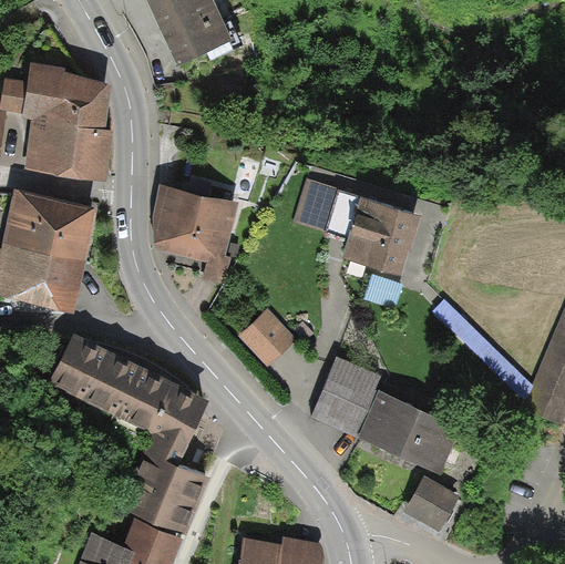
[(145,0),(177,65),(204,53),(208,61),(242,45),(229,19),(224,21),(213,0),(145,0)]
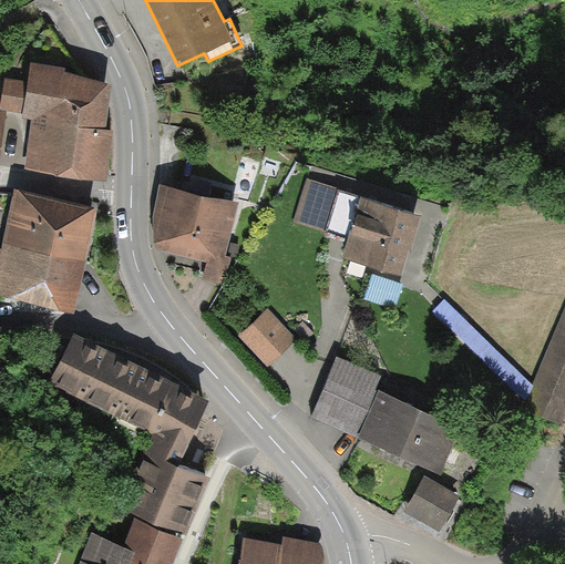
[(109,85),(63,70),(64,67),(28,61),(26,81),(4,78),(0,105),(22,109),(21,115),(32,116),(24,165),(103,177),(110,131),(102,130),(109,85)]
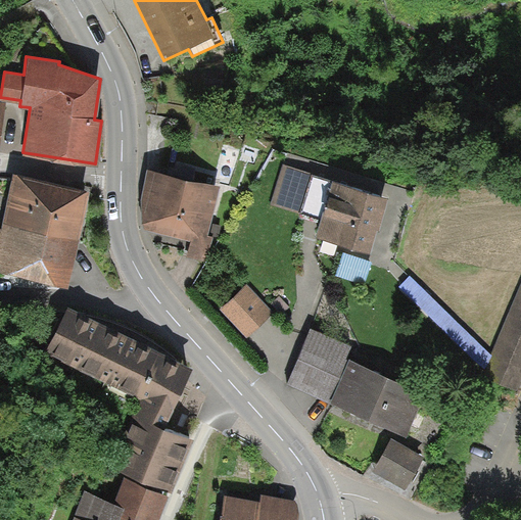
[(369,250),(386,196),(286,162),(274,199),(322,216),(316,233),(369,250)]
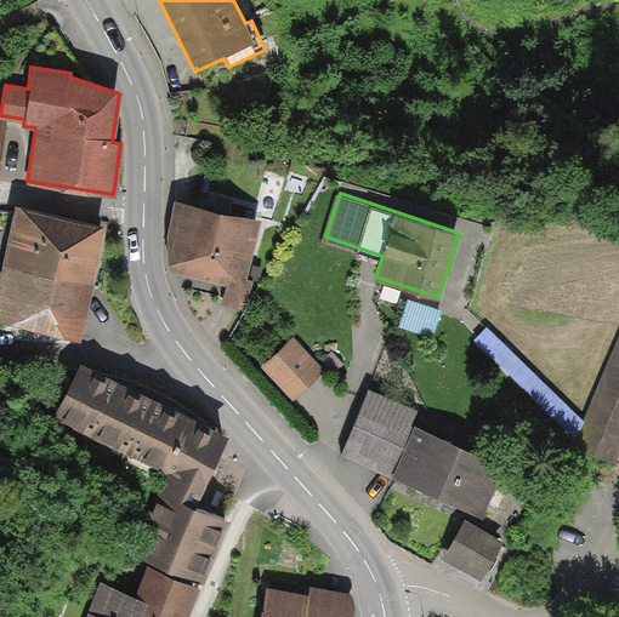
[(175,201),(166,236),(168,264),(170,269),(228,284),(225,301),(246,307),(253,283),(244,280),(259,223),(188,205),(175,201)]
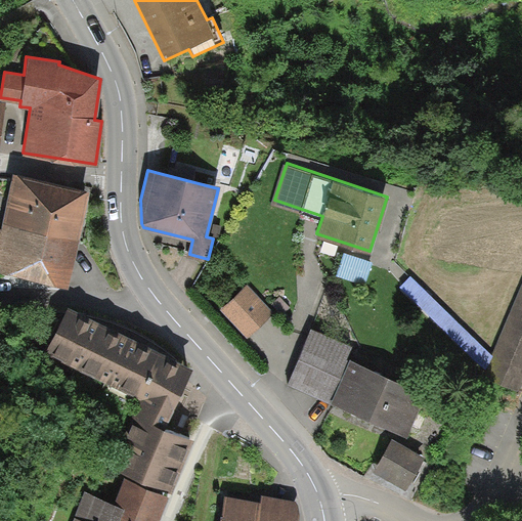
[(0,269),(64,287),(89,193),(15,174),(6,206),(0,228),(0,269)]
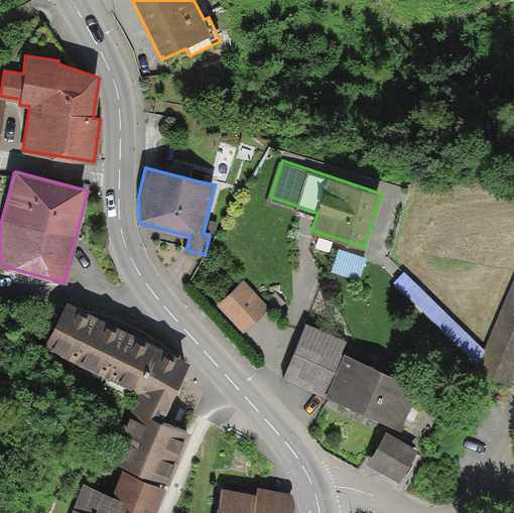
[(266,307),(241,281),(218,302),(243,330),(266,307)]
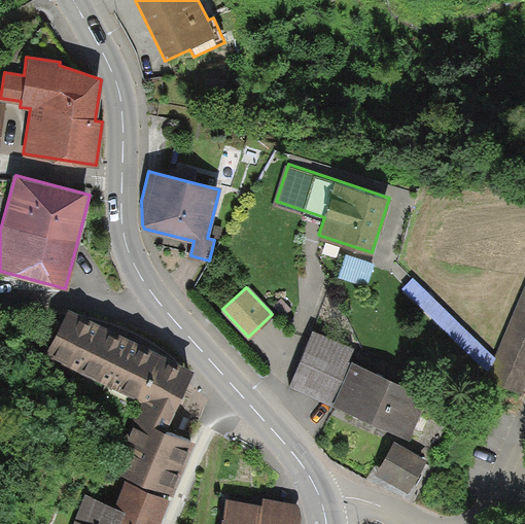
[(524,379),(524,290),(488,380),(500,385),(520,393),(524,379)]
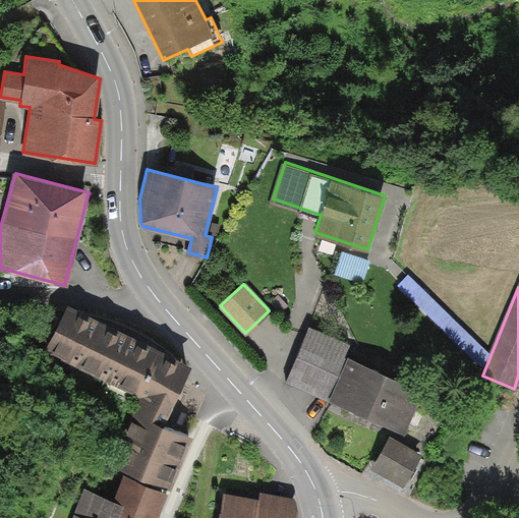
[(68,307),(46,351),(137,398),(110,466),(124,473),(169,494),(193,437),(175,426),(165,421),(191,369),(133,340),(119,333),(89,318),(68,307)]
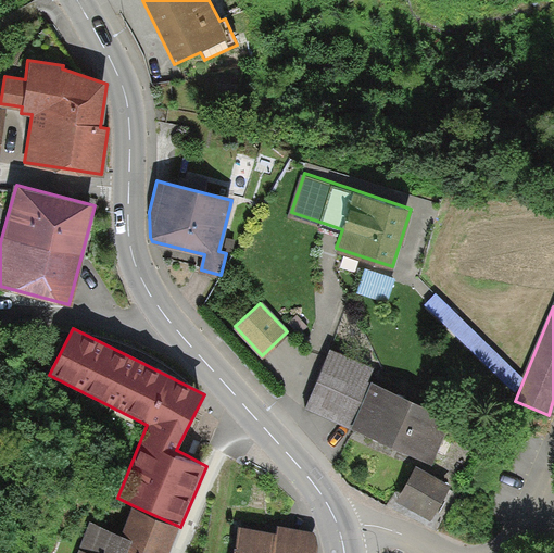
[(374,368),(331,351),(306,407),(348,426),(367,384),(374,368)]
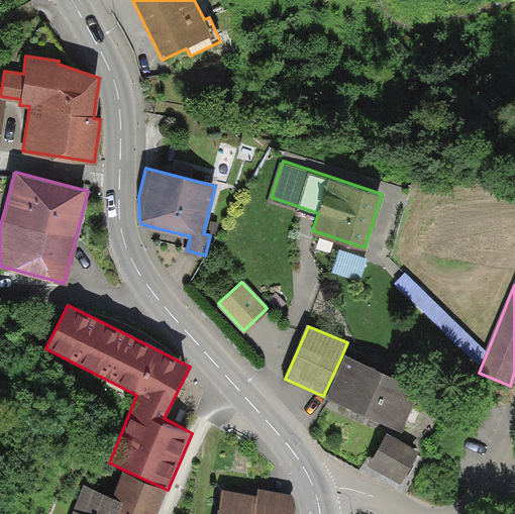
[(418,391),(341,356),(323,396),(400,430),(418,391)]
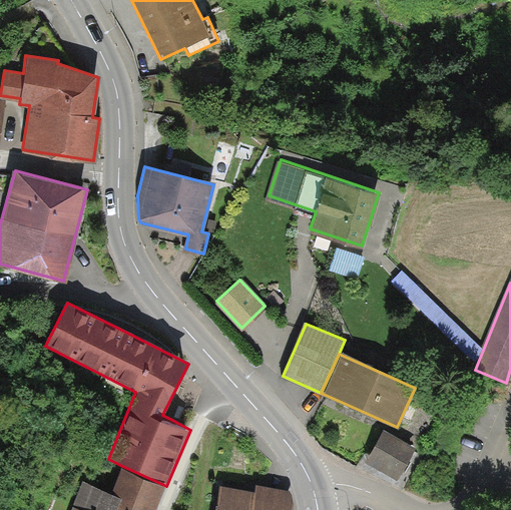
[(383,429),(365,461),(396,479),(414,448),(383,429)]
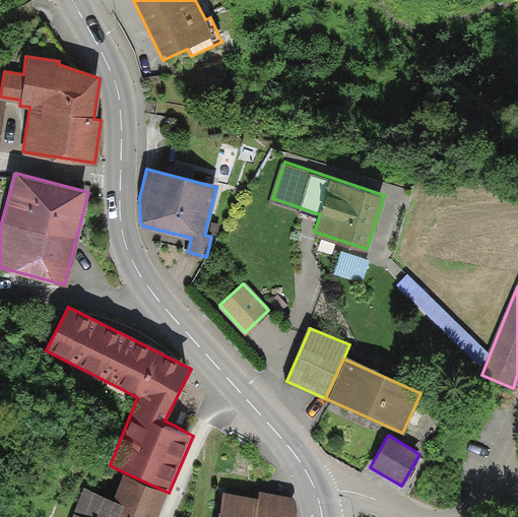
[(112,502),(82,491),(71,516),(157,516),(169,493),(124,472),(112,502)]
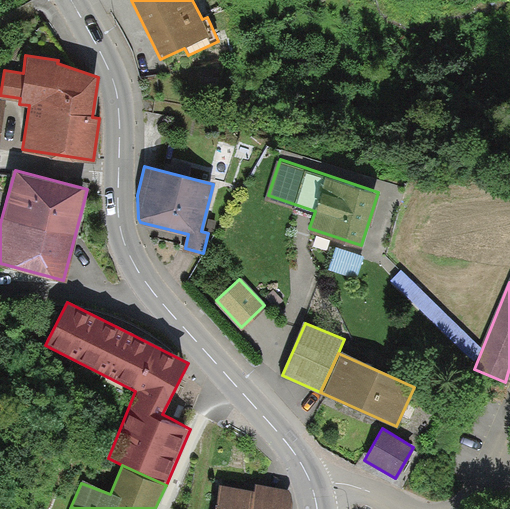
[(252,491),(218,486),(214,508),(290,508),(292,501),(287,490),(253,484),(252,491)]
